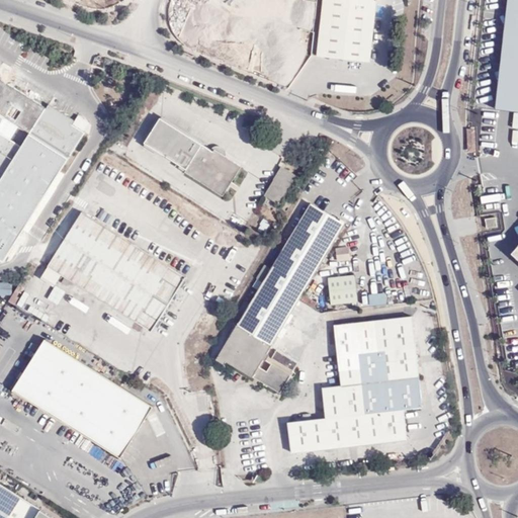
[(379,0),(326,0),(320,55),(373,59),(379,0)]
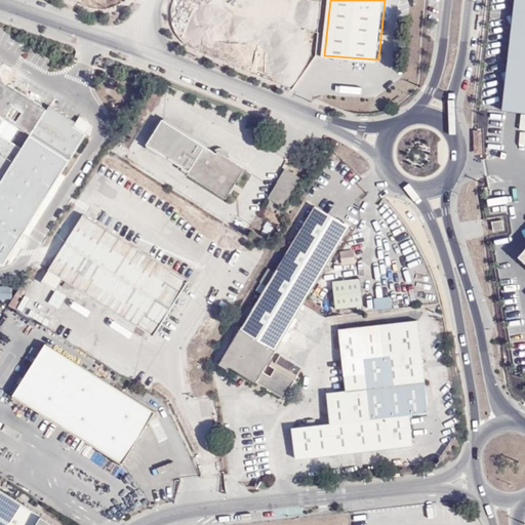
[(524,0),(515,0),(501,115),(524,117),(524,0)]
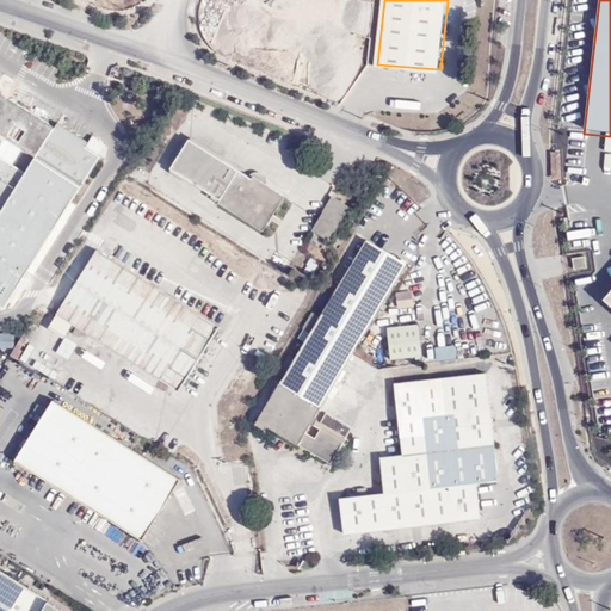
[(10,102),(13,97),(5,92),(2,97),(10,102)]
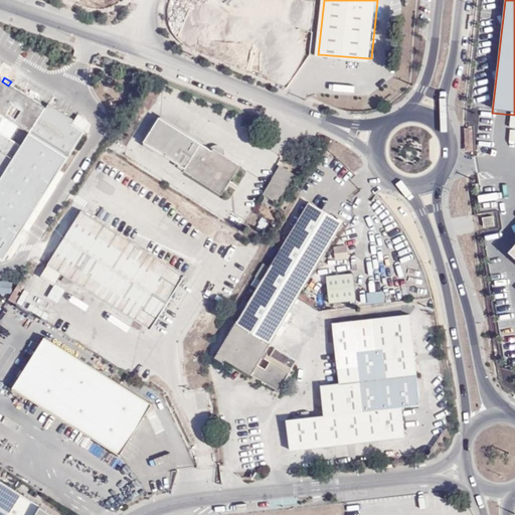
[(0,260),(5,263),(86,134),(71,126),(63,139),(38,124),(47,110),(8,86),(2,81),(0,80),(0,260)]
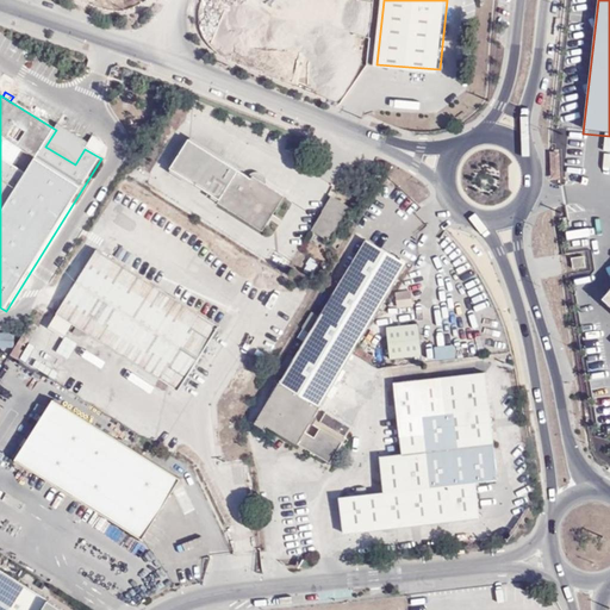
[(75,165),(85,149),(88,143),(58,125),(56,130),(45,147),(75,165)]
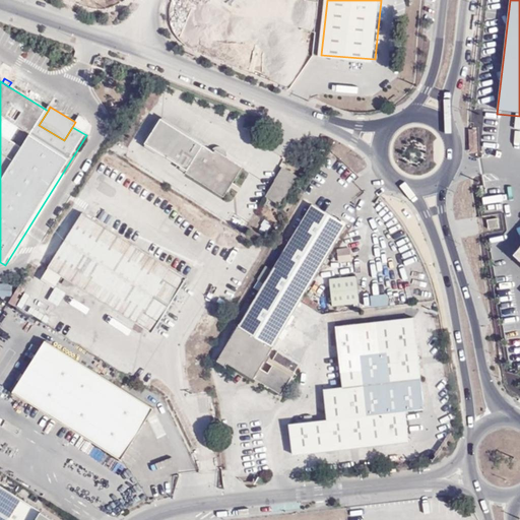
[(240,167),(226,157),(222,156),(223,155),(212,149),(161,117),(146,142),(189,169),(223,191),(228,185),(240,167)]
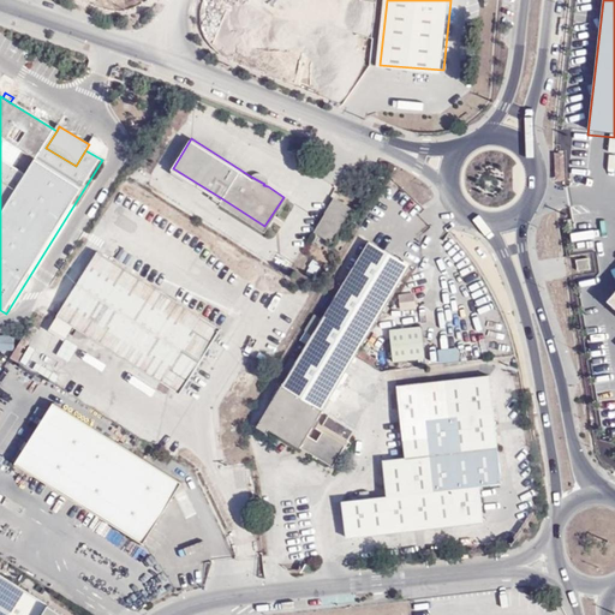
[(562,154),(553,153),(555,181),(566,181),(562,154)]
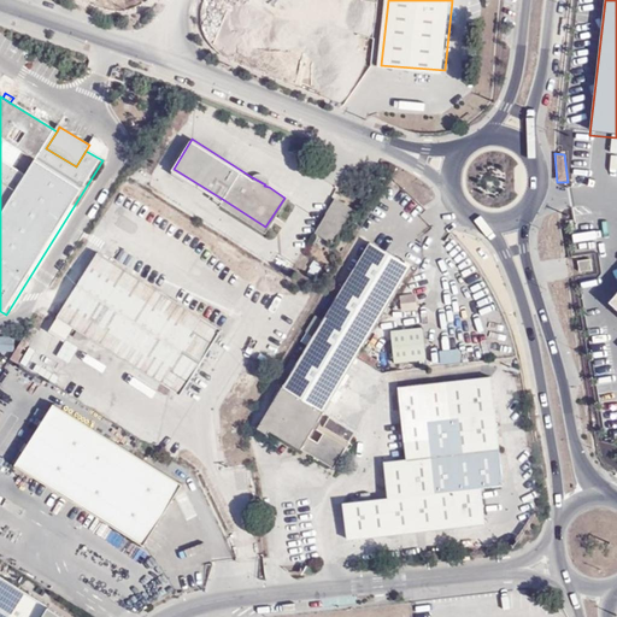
[(253,176),(252,177),(265,184),(264,186),(269,187),(270,184),(270,180),(269,177),(265,174),(262,172),(259,172),(254,174),(253,176)]
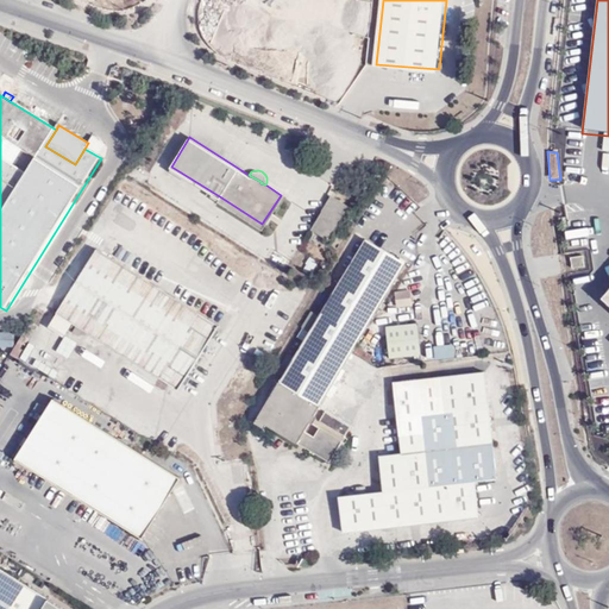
[(336,199),(333,196),(325,211),(328,212),(336,199)]
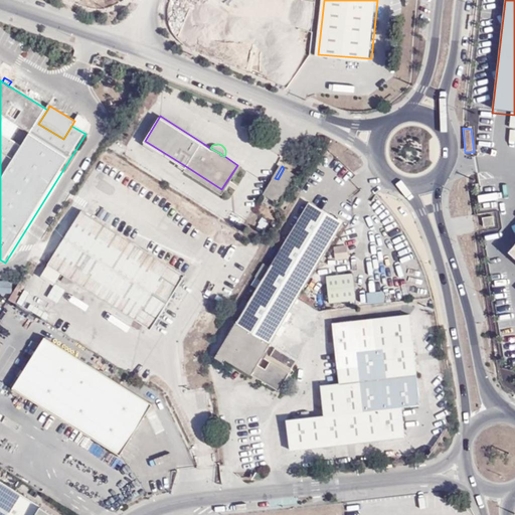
[(278,179),(275,178),(265,193),(278,202),(295,175),(284,168),(278,179)]
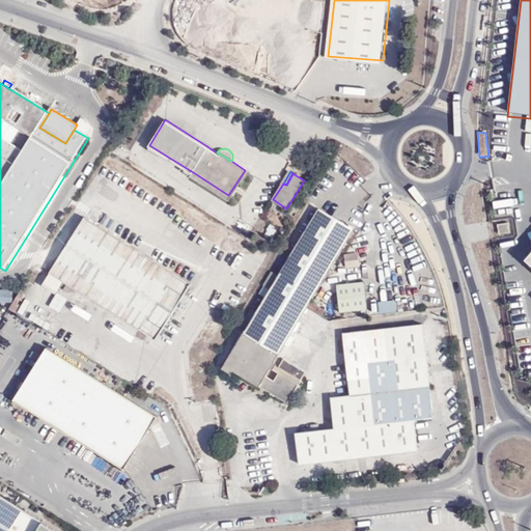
[(306,303),(330,262),(353,224),(316,203),(278,269),(272,266),(263,278),(269,282),(223,360),(230,364),(232,362),(287,395),(292,388),(307,365),(299,360),(279,347),(306,303)]
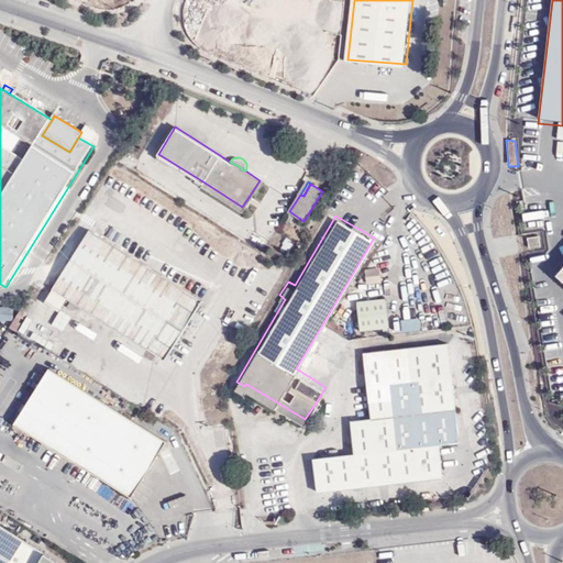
[(198,297),(86,230),(51,289),(163,356),(198,297)]
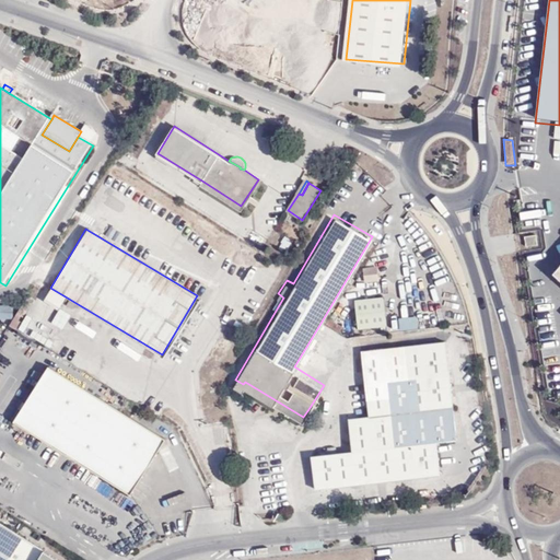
[(524,233),(526,246),(539,244),(538,231),(524,233)]
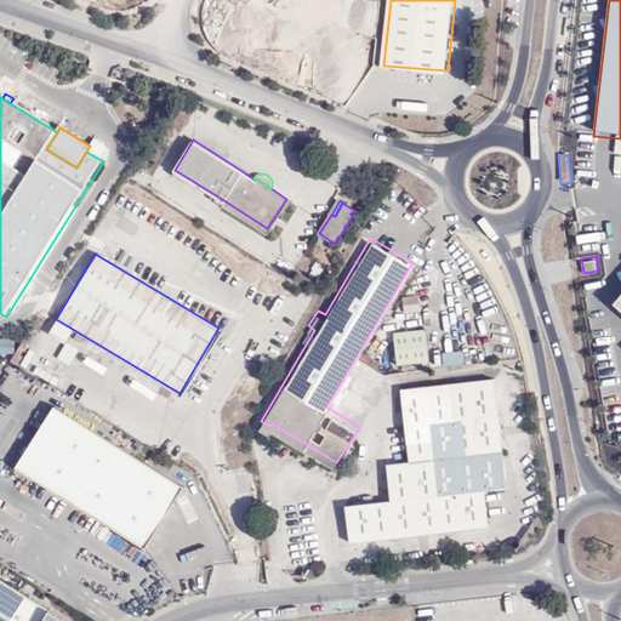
[(620,275),(608,290),(620,302),(620,275)]
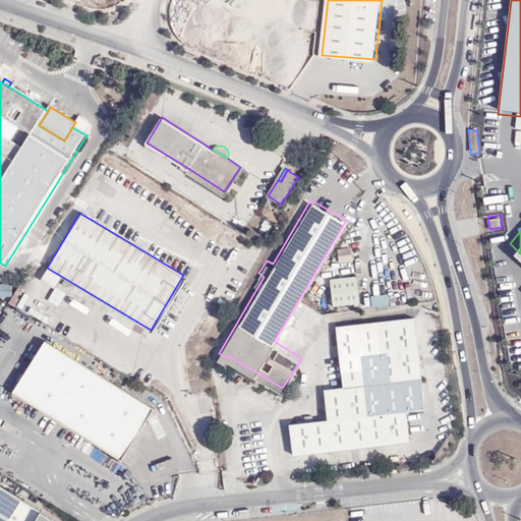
[(357,277),(332,280),(334,304),(359,302),(357,277)]
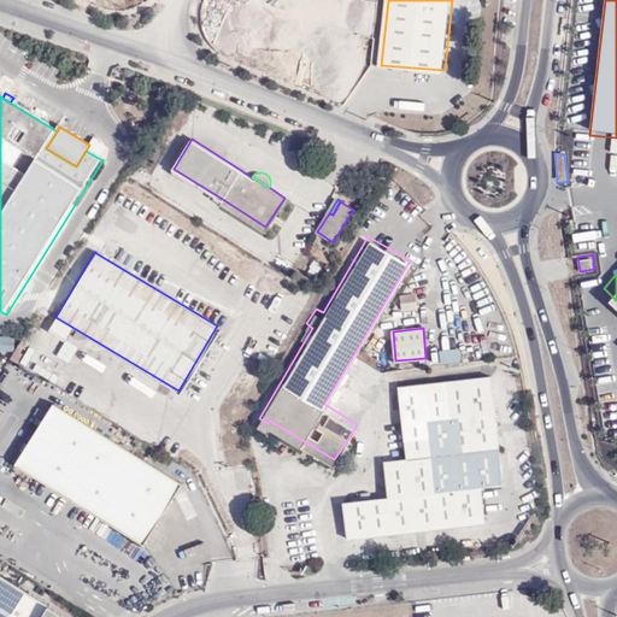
[(429,352),(430,362),(451,360),(448,350),(429,352)]
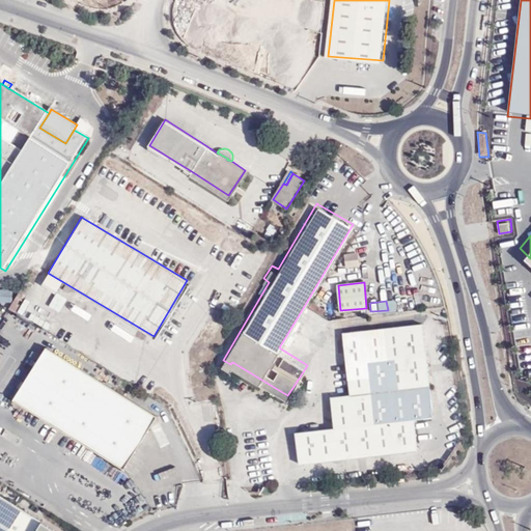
[(423,324),(381,329),(379,337),(361,331),(343,333),(350,379),(368,376),(370,393),(352,395),(332,397),(335,428),(297,434),(300,464),(418,450),(415,419),(435,417),(423,324)]
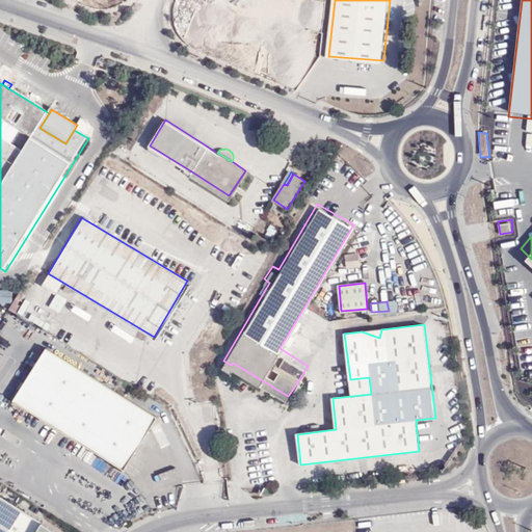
[(154,417),(45,346),(9,399),(121,471),(154,417)]
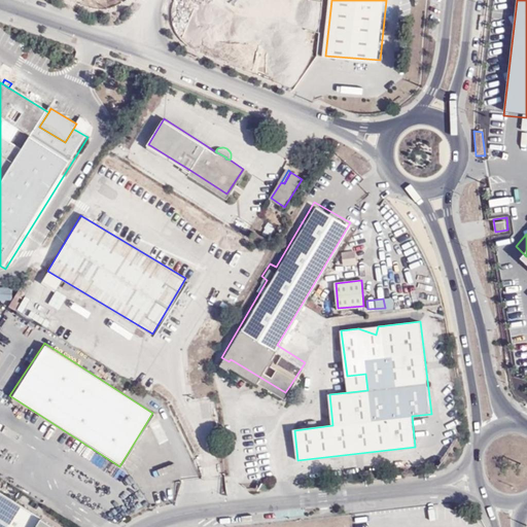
[(347,376),(349,392),(367,390),(365,374),(347,376)]
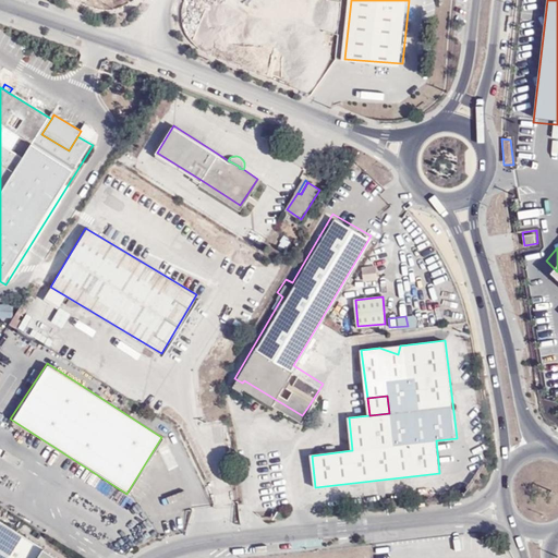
[(56,557),(0,521),(0,557),(56,557)]
